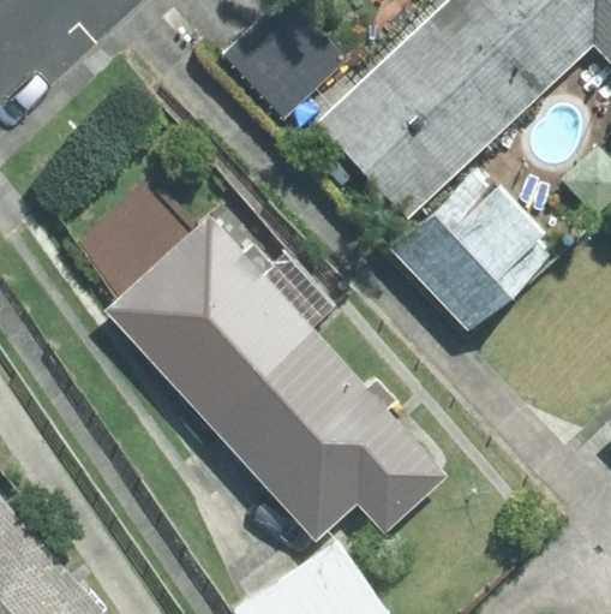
[(289,0),(280,0),(221,54),(281,118),(345,60),(289,0)]
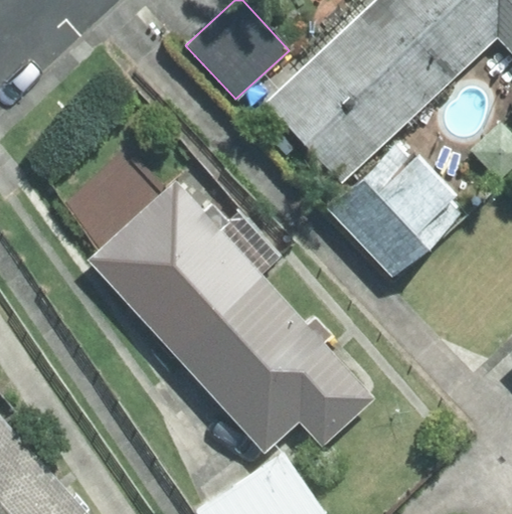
[(495,39),(511,56),(511,0),(368,0),(260,104),(339,187),(495,39)]
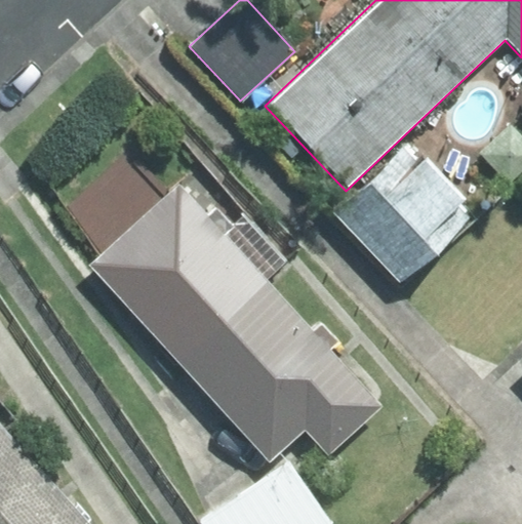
[(521,169),(521,139),(508,125),(478,154),(508,184),(521,169)]
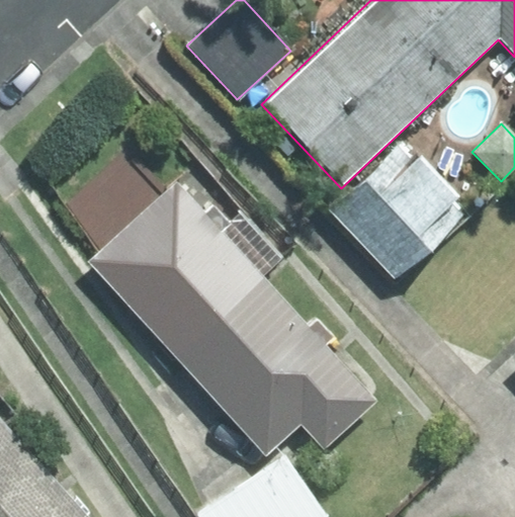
[(468,213),(401,141),(327,208),(395,281),(468,213)]
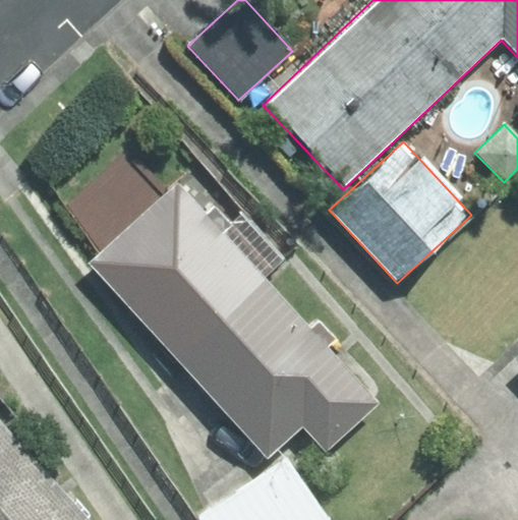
[(176,359),(263,282),(175,185),(89,265),(176,359)]
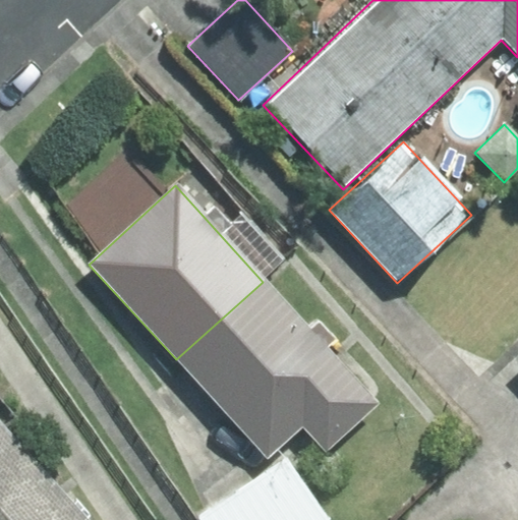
[(263,282),(176,359),(265,457),(300,424),(324,451),(375,404),(263,282)]
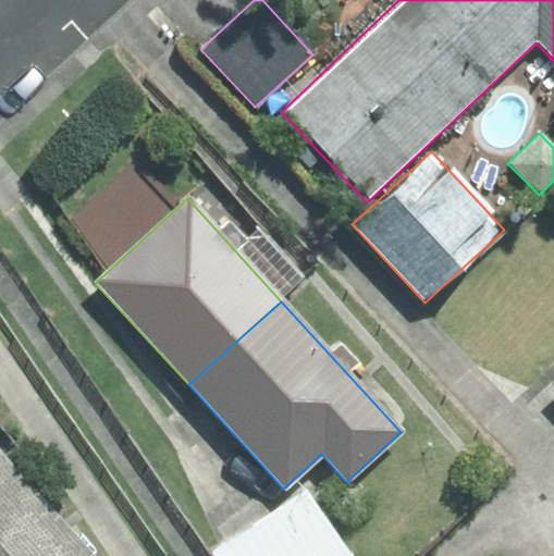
[(77,528),(0,442),(0,555),(122,555),(88,518),(77,528)]
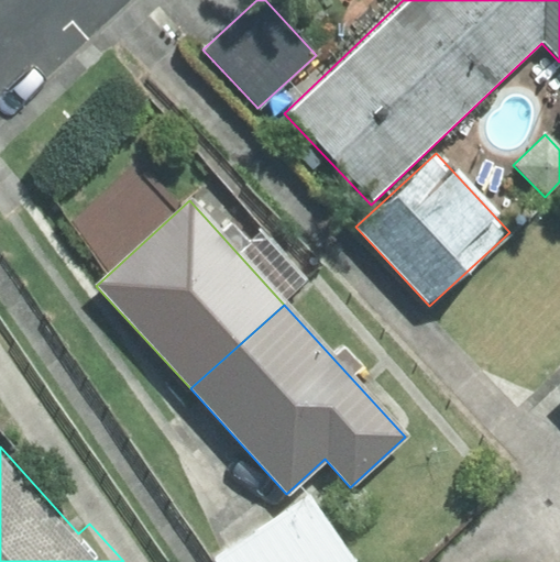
[(346,561),(304,500),(216,561),(346,561)]
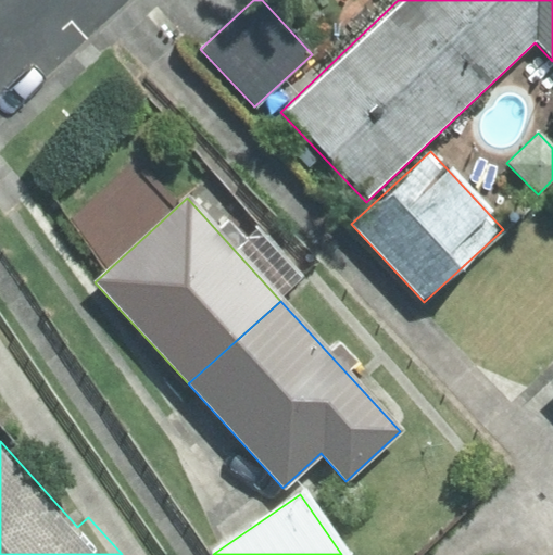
All buildings are outlined.
